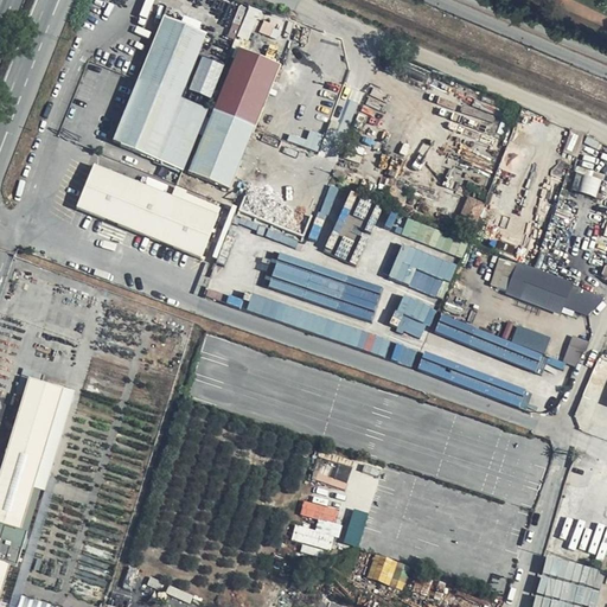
[(183,101),(204,44),(209,37),(167,19),(117,145),(159,161),(183,101)]
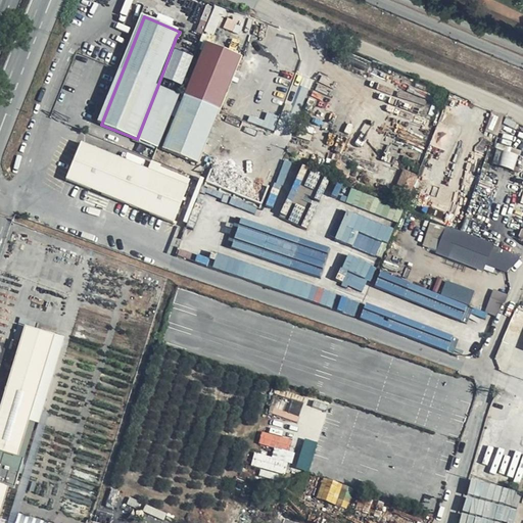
[(208,43),(186,97),(221,111),(242,56),(208,43)]
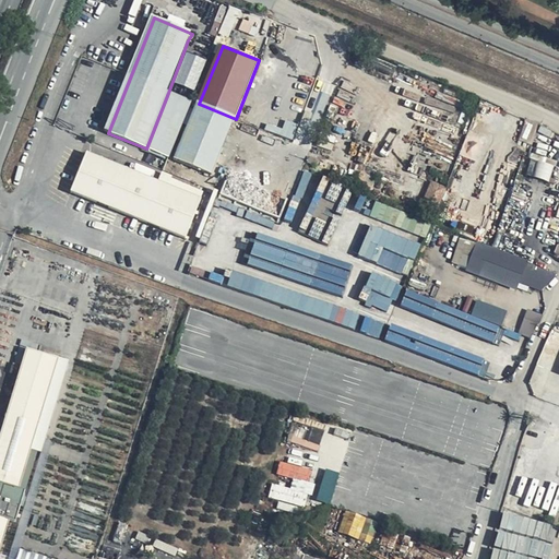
[(193,103),(168,93),(146,149),(173,158),(193,103)]
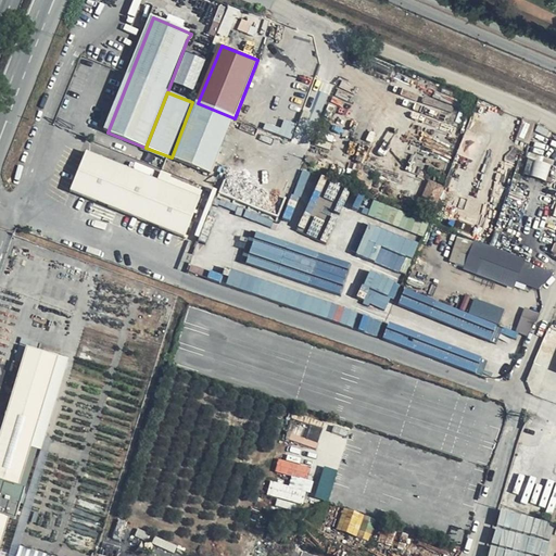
[(235,118),(198,103),(176,159),(213,174),(235,118)]
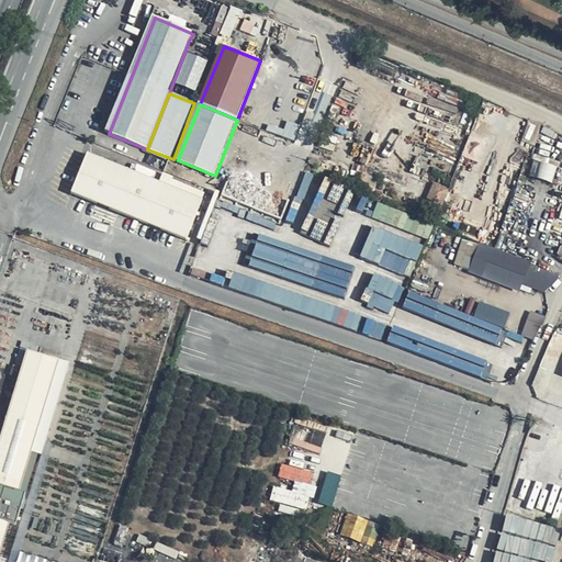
[(283,136),(296,139),(300,124),(288,121),(283,136)]
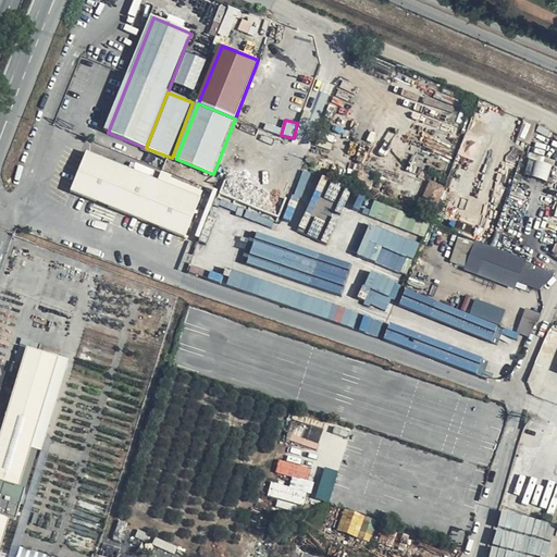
[(521,132),(534,137),(537,128),(524,123),(521,132)]
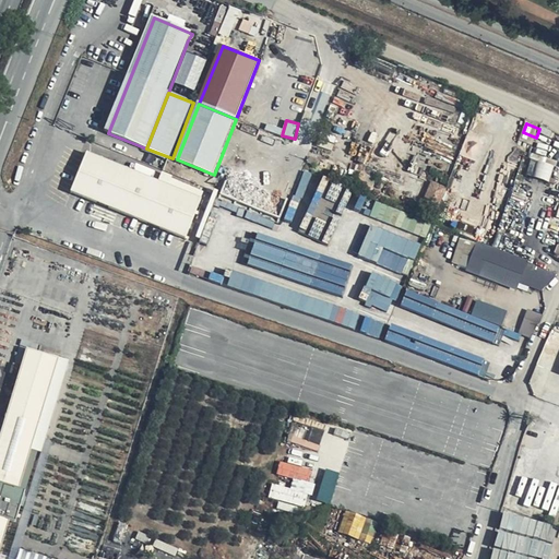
[(533,150),(536,138),(523,132),(519,145),(533,150)]
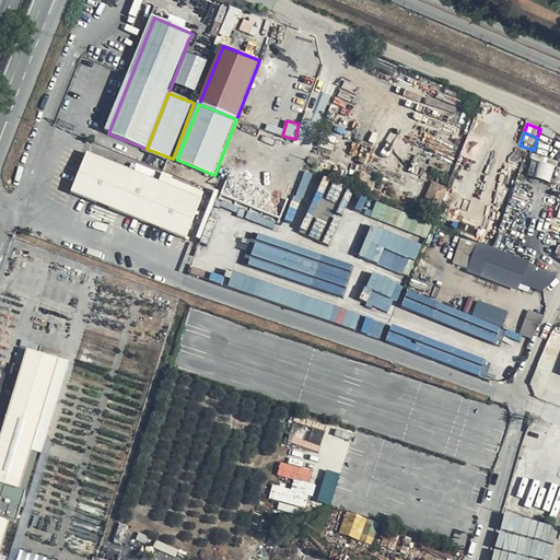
[(200,199),(91,154),(74,194),(185,237),(200,199)]
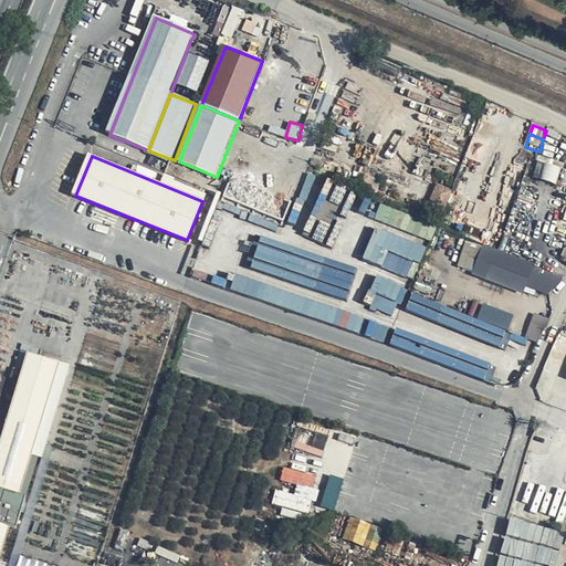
[(557,184),(562,168),(540,161),(535,177),(557,184)]
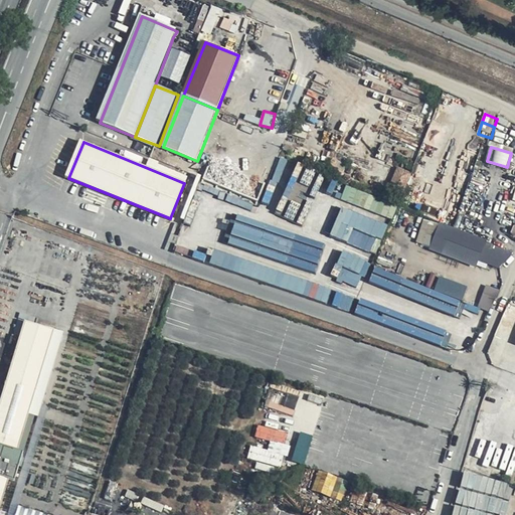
[(400,169),(390,192),(404,198),(413,174),(400,169)]
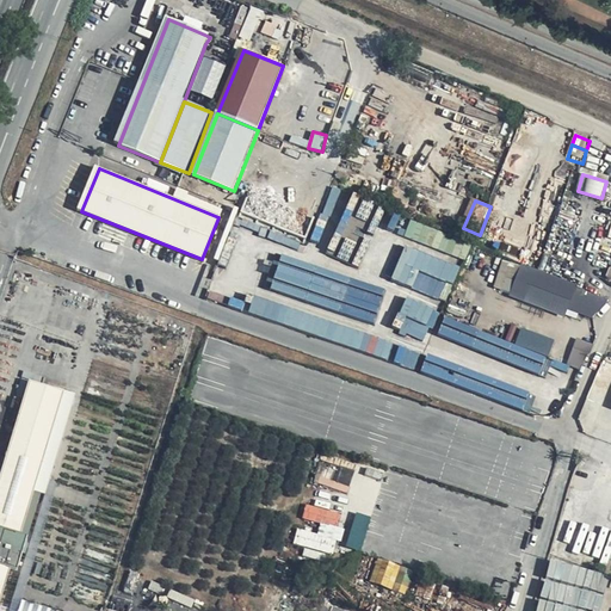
[(239,224),(218,217),(202,259),(222,267),(239,224)]
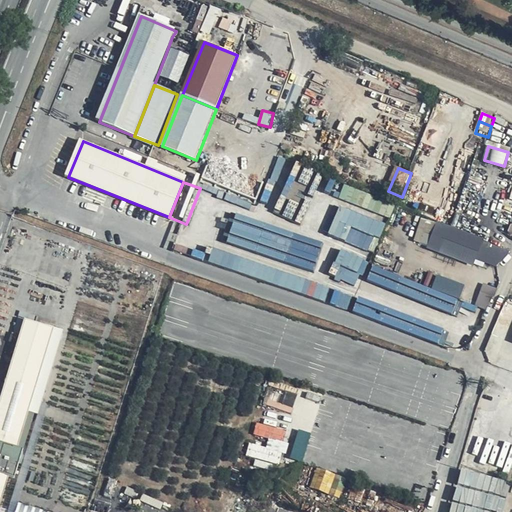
[(390,216),(395,203),(345,185),(340,198),(390,216)]
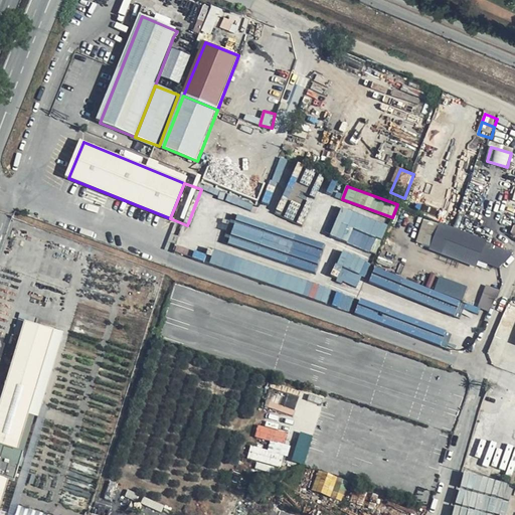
[(375,253),(386,224),(341,207),(330,236),(375,253)]
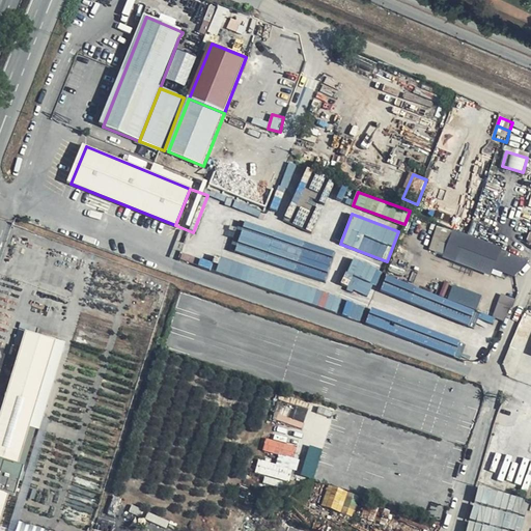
[(327,280),(335,252),(262,231),(256,251),(240,247),(238,254),(327,280)]
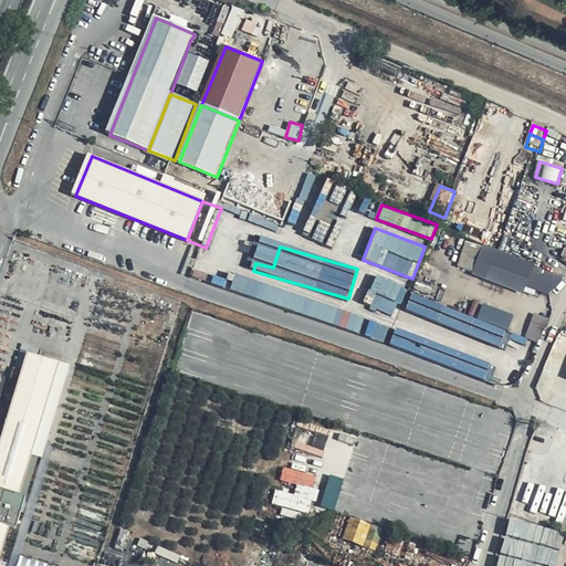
[(556,293),(561,281),(531,270),(524,291),(548,300),(556,293)]
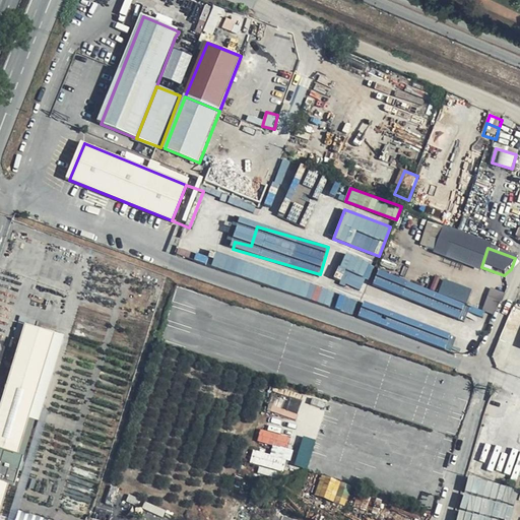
[(346,253),(335,279),(364,290),(375,264),(346,253)]
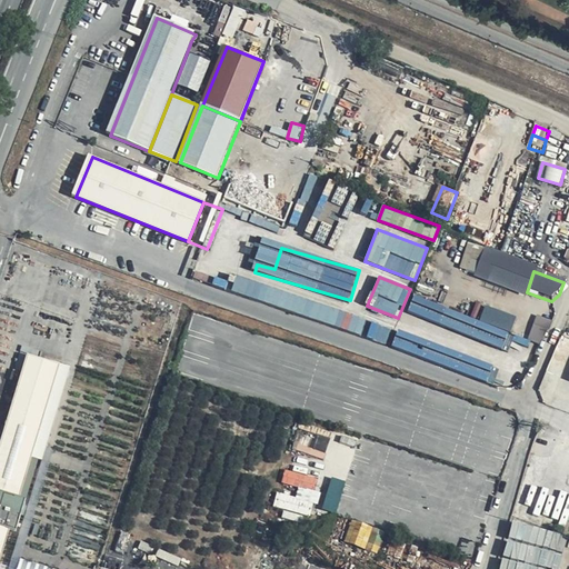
[(232,293),(365,335),(370,319),(237,278),(232,293)]
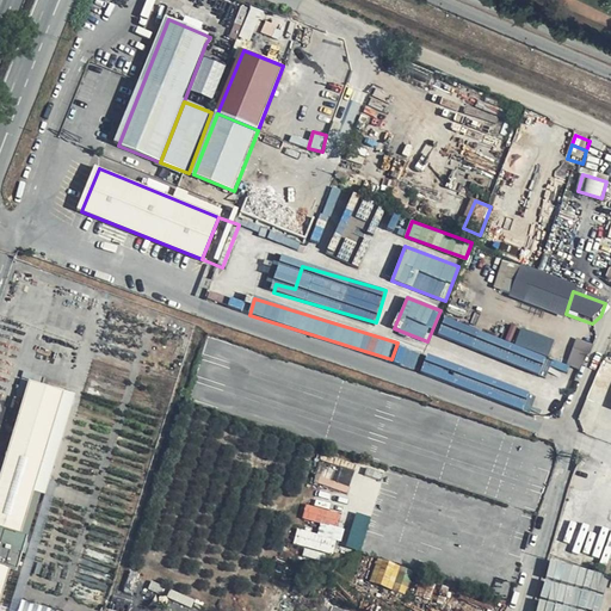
[(550,357),(556,339),(522,327),(516,344),(550,357)]
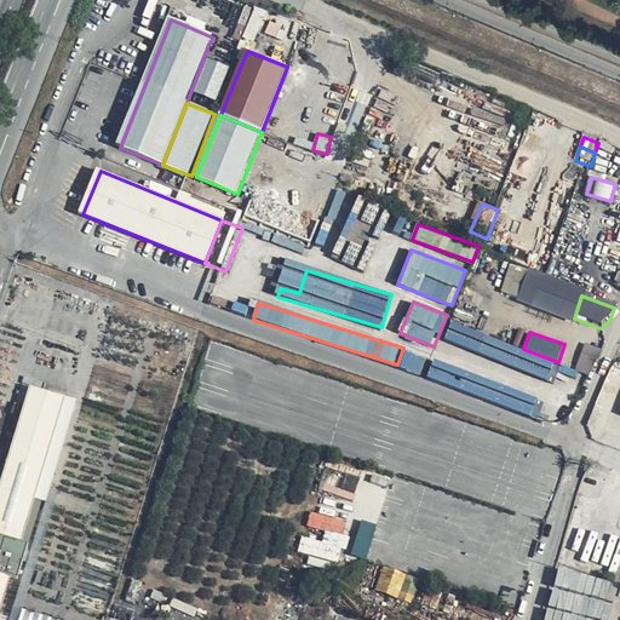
[(577,368),(592,374),(602,349),(586,343),(577,368)]
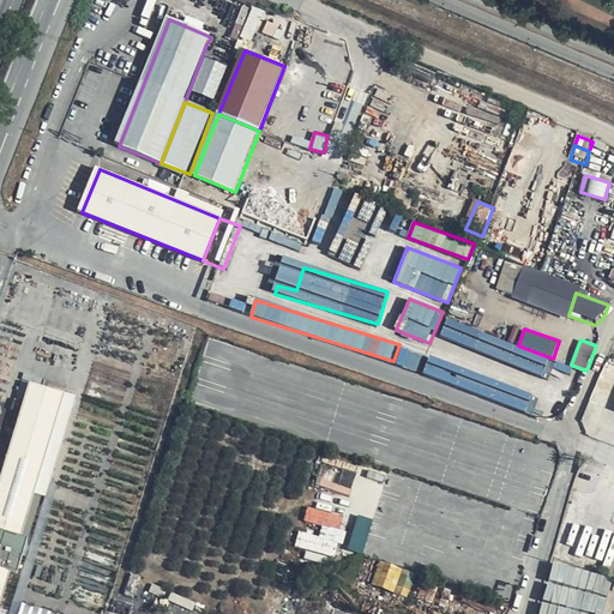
[(398,363),(417,371),(422,355),(403,348),(398,363)]
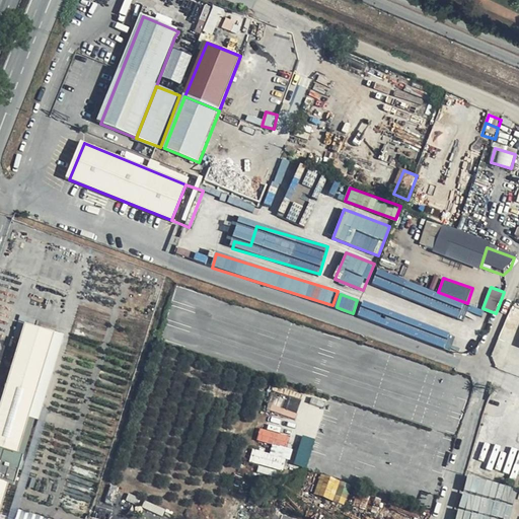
[(16,485),(26,453),(18,451),(54,331),(23,322),(0,398),(0,513),(9,483),(16,485)]
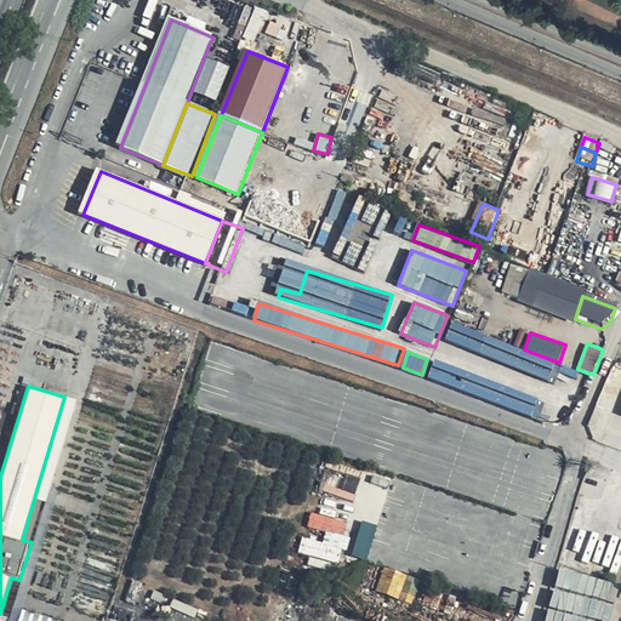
[(363,520),(353,556),(369,559),(379,524),(363,520)]
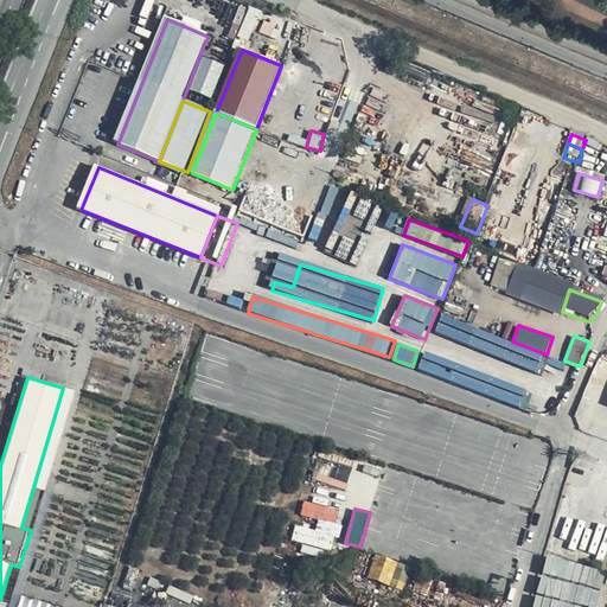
[(368,577),(403,590),(411,567),(377,554),(368,577)]
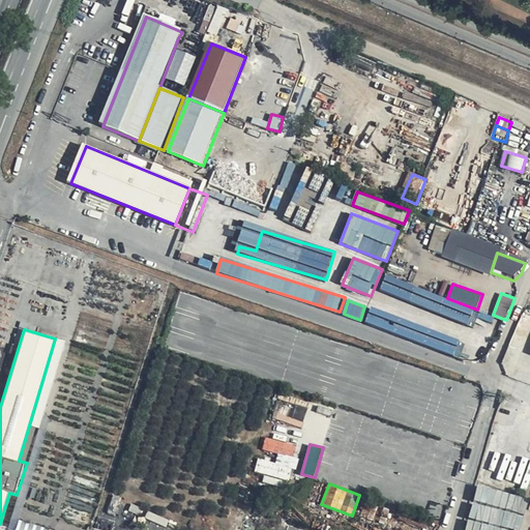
[(513,500),(514,497),(486,488),(481,501),(504,508),(507,498),(513,500)]
